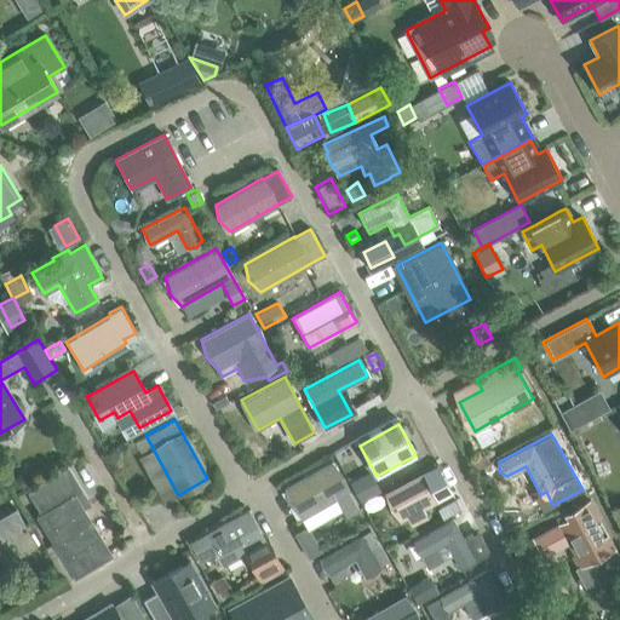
[(256,443),(247,448),(254,459),(262,454),(256,443)]
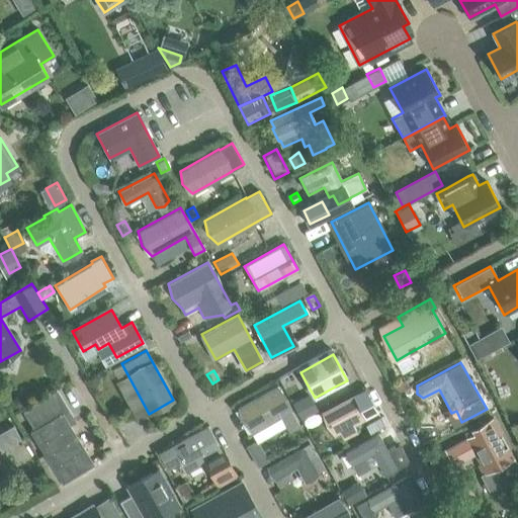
[(238,408),(252,433),(280,417),(285,425),(295,420),(290,411),(277,385),(238,408)]
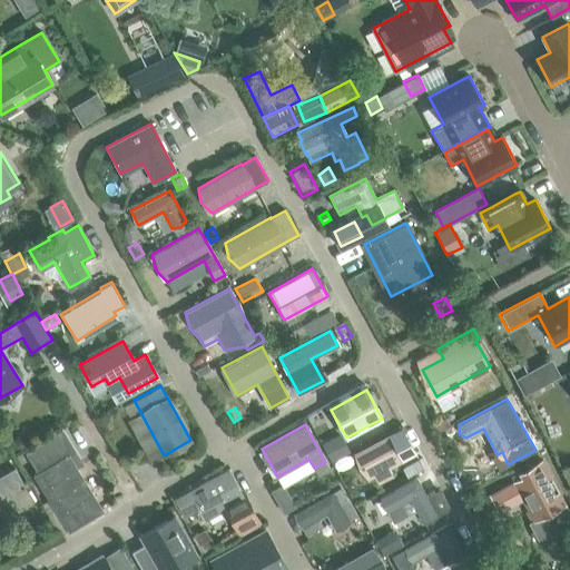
[(62,429),(23,452),(37,473),(33,475),(67,530),(101,510),(76,469),(84,464),(62,429)]
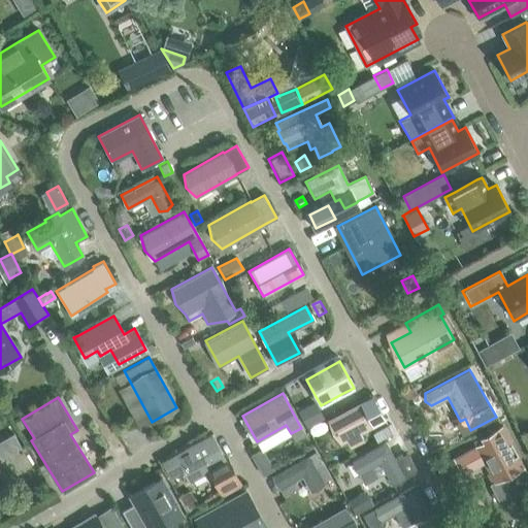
[(364,440),(360,432),(372,426),(384,420),(372,397),(361,403),(328,421),(339,443),(345,440),(350,448),(364,440)]
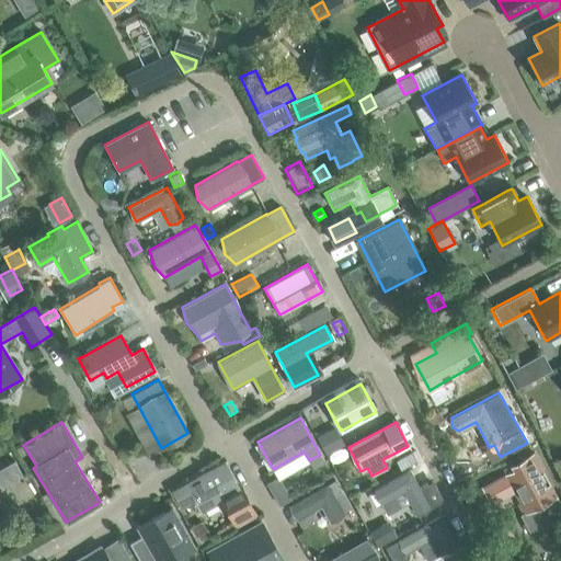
[(22,442),(26,436),(24,430),(18,428),(12,434),(14,441),(22,442)]
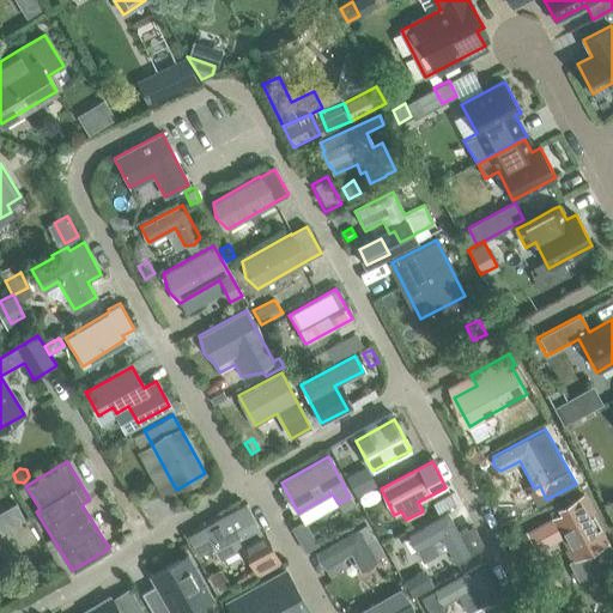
[(365,468),(347,478),(357,496),(375,486),(365,468)]
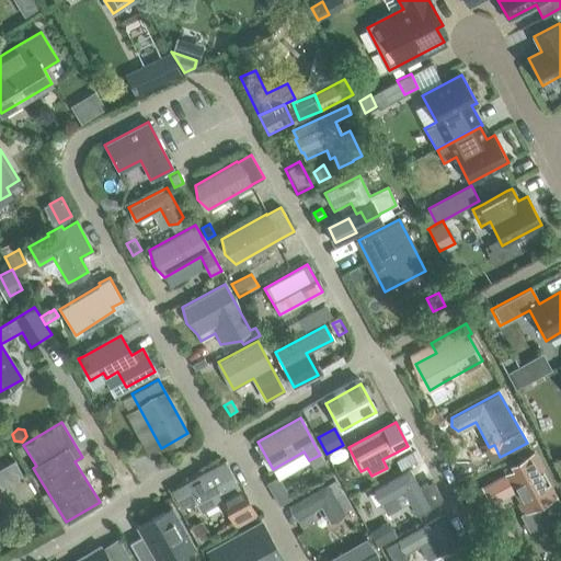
[(340,447),(328,454),(335,468),(347,461),(340,447)]
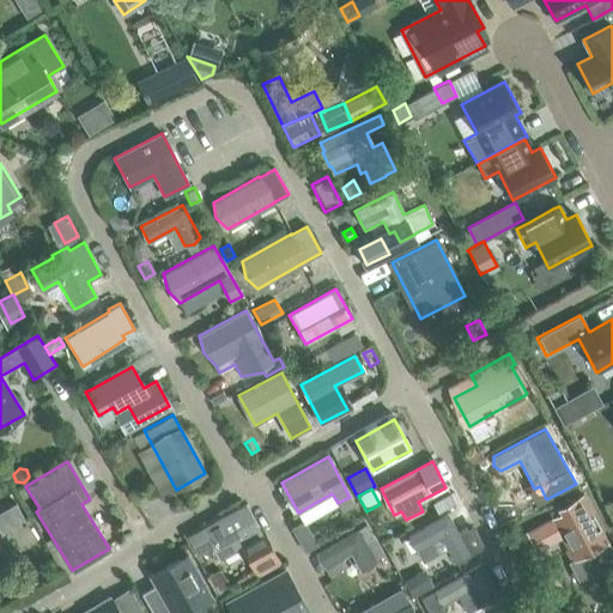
[(449,493),(431,503),(437,513),(454,503),(449,493)]
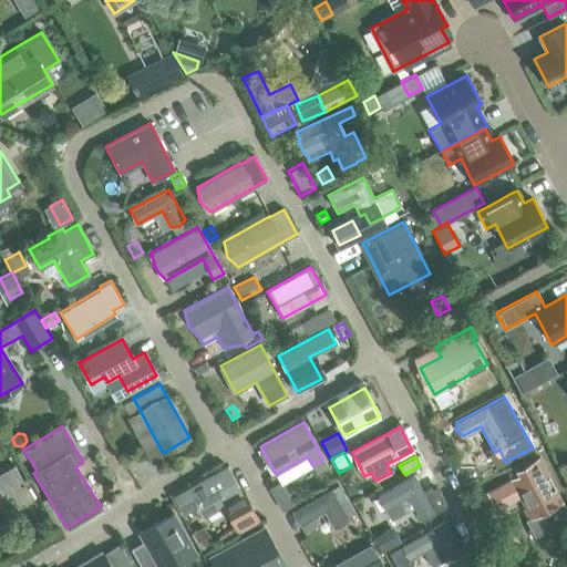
[(529,516),(524,519),(535,540),(566,524),(566,511),(560,500),(548,475),(543,478),(533,461),(516,470),(519,474),(488,491),(497,508),(519,496),(529,516)]
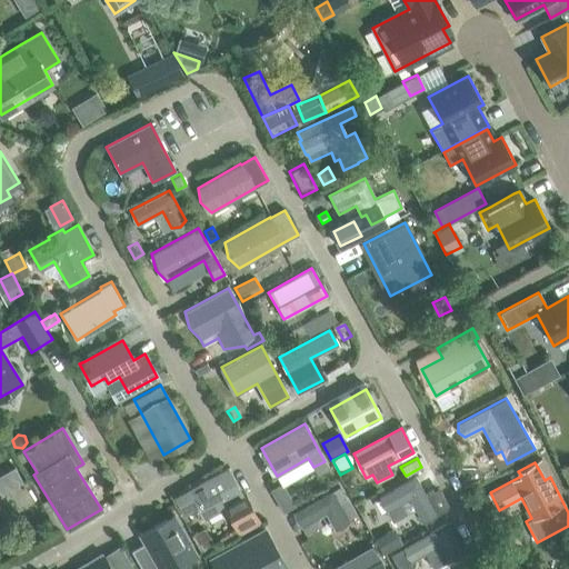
[(0,475),(0,495),(0,496),(23,482),(15,467),(0,475)]
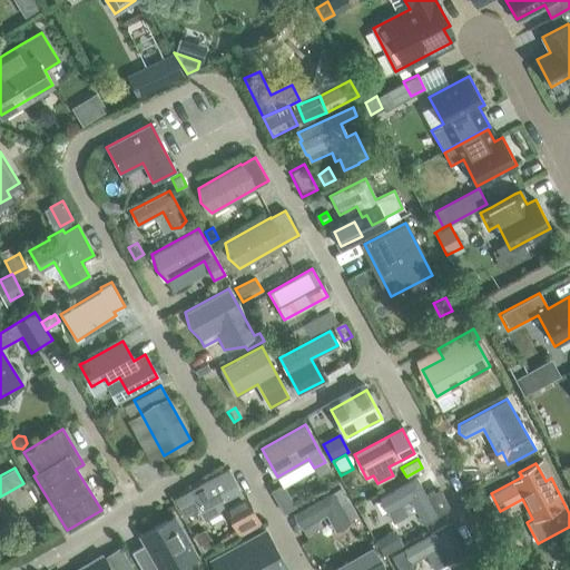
[(225,507),(238,530),(256,520),(243,495),(241,497),(226,470),(190,490),(175,499),(186,518),(202,509),(206,517),(225,507)]
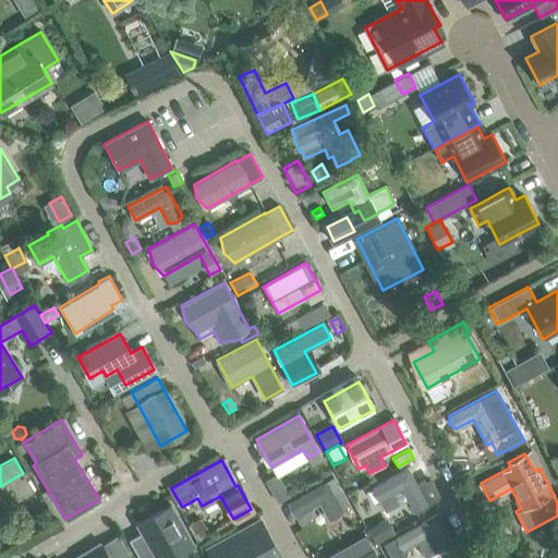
[(372,487),(379,500),(385,510),(407,498),(414,511),(427,504),(440,497),(432,482),(427,484),(425,480),(416,485),(408,468),(372,487)]
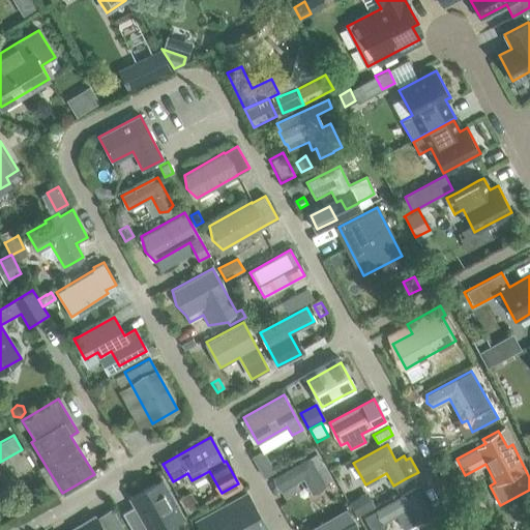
[(281,490),(284,496),(299,489),(296,480),(303,477),(312,493),(324,486),(323,483),(331,479),(322,464),(316,453),(273,477),(281,490)]
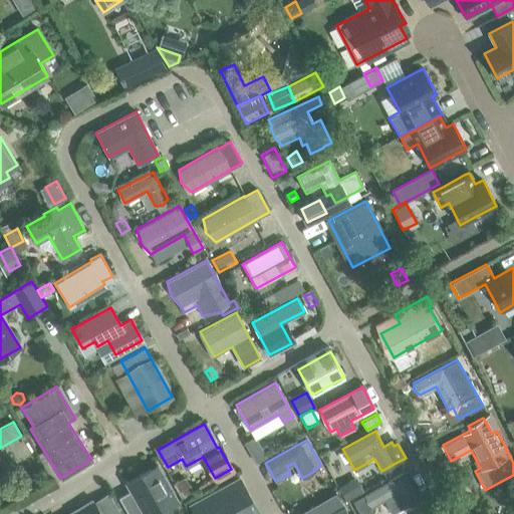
[(261,447),(250,453),(255,463),(266,457),(261,447)]
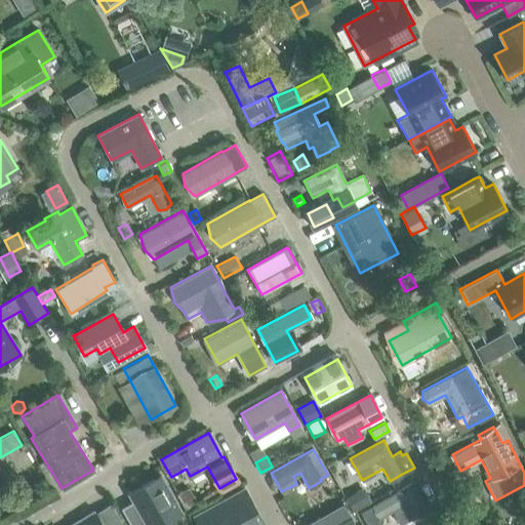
[(133,500),(121,508),(130,524),(171,524),(168,520),(177,514),(177,515),(179,513),(180,514),(182,513),(160,475),(158,475),(158,476),(147,482),(142,485),(130,492),(130,491),(128,492),(133,500)]
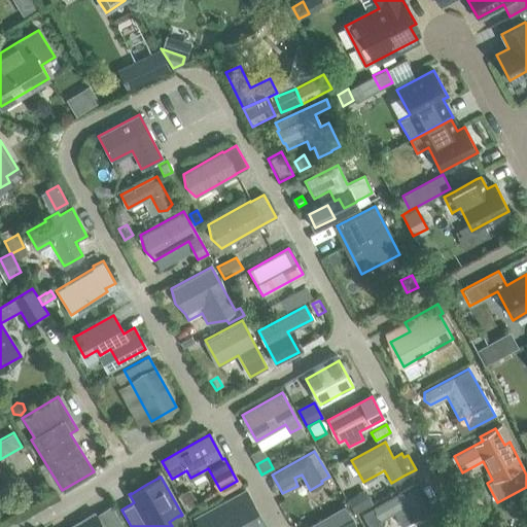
[(365,512),(374,526),(385,526),(381,519),(393,512),(396,516),(401,526),(411,522),(429,512),(414,485),(365,512)]
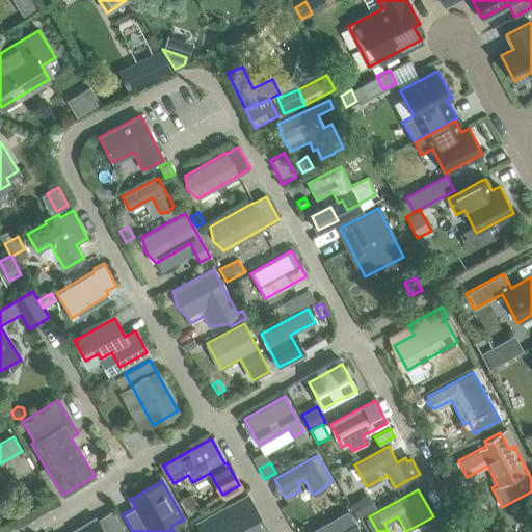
[(180,500),(188,516),(202,509),(197,502),(190,494),(180,500)]
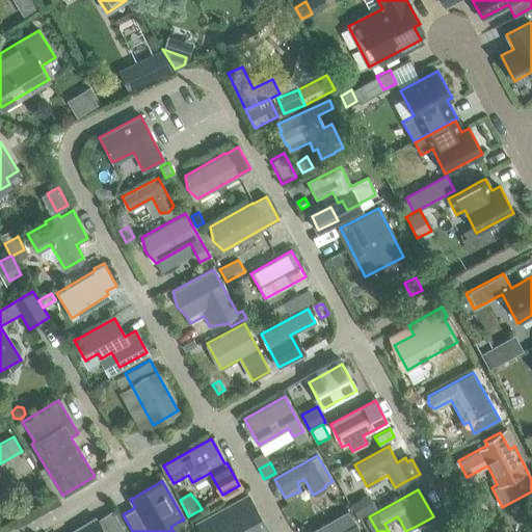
[(242,531),(267,531),(247,495),(196,524),(201,531),(238,531),(242,530),(242,531)]
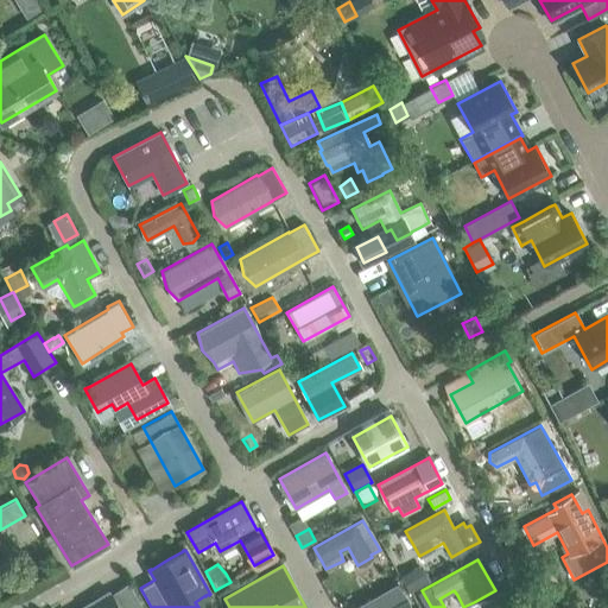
[(400,576),(410,593),(428,582),(418,565),(400,576)]
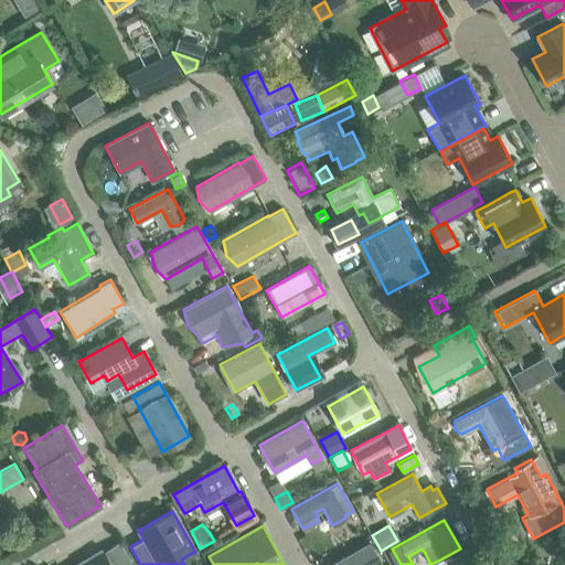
[(520,546),(511,529),(493,537),(502,555),(520,546)]
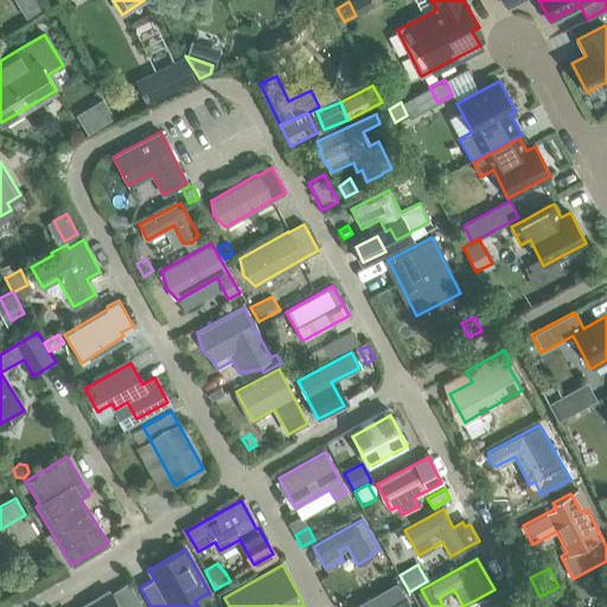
[(409,606),(396,583),(353,606),(409,606)]
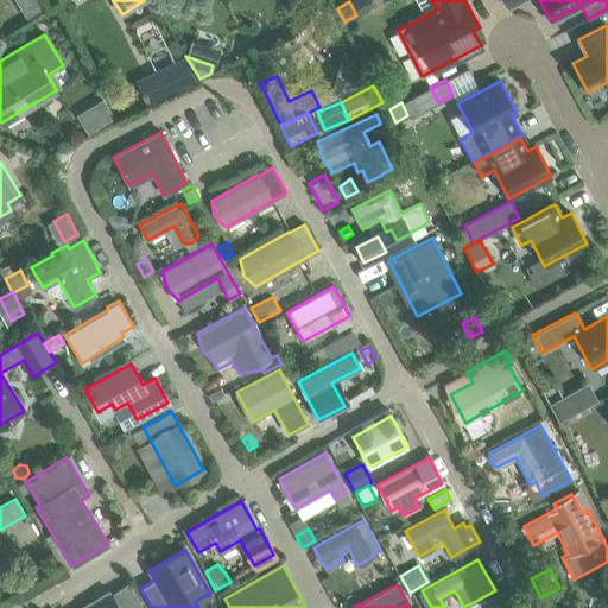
[(119,607),(111,595),(111,594),(88,607),(119,607)]
